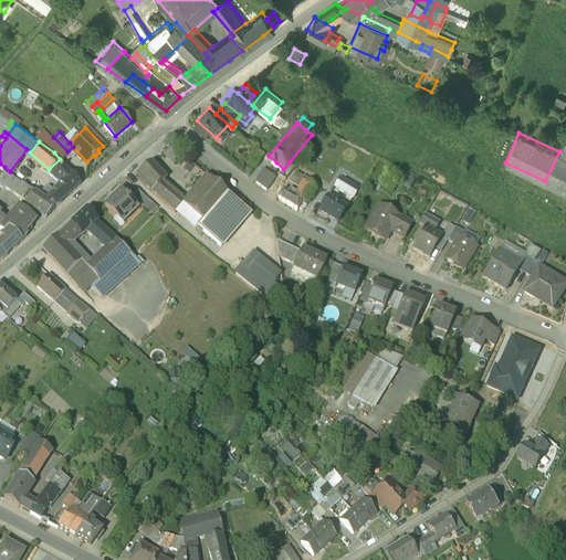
[(173,141),(163,150),(175,160),(184,150),(173,141)]
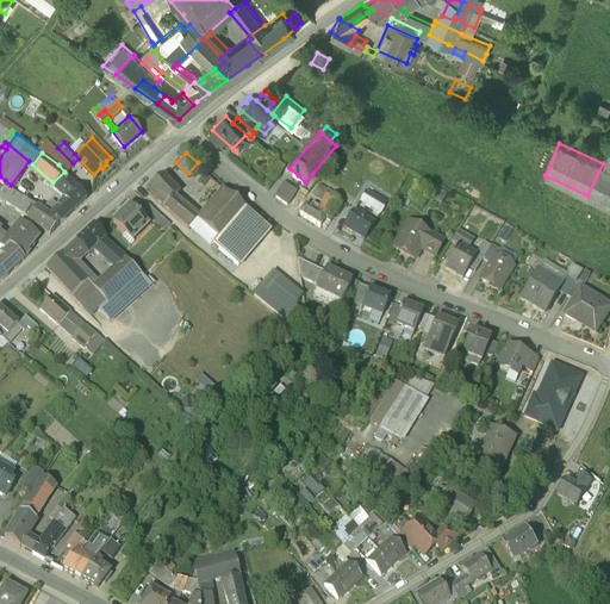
[(278,157),(269,170),(275,175),(284,162),(278,159),(278,157)]
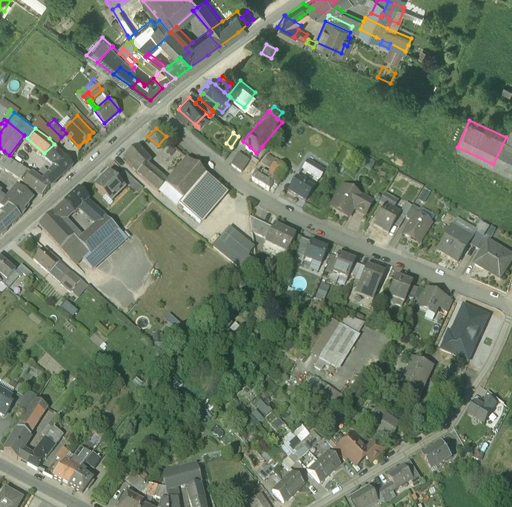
[(511,139),(506,137),(493,164),(511,172),(511,139)]
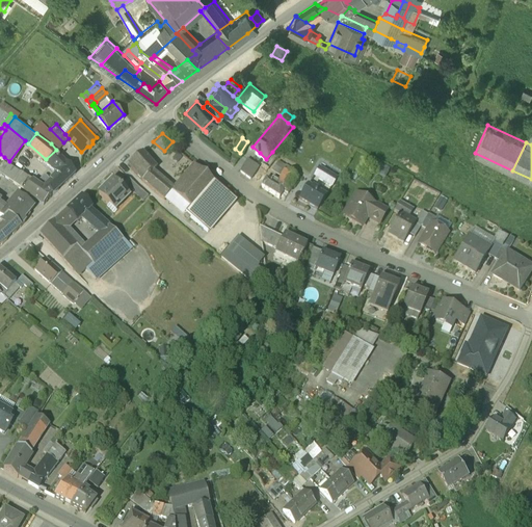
[(75,169),(56,150),(46,159),(49,161),(55,167),(54,168),(56,170),(64,179),(75,169)]
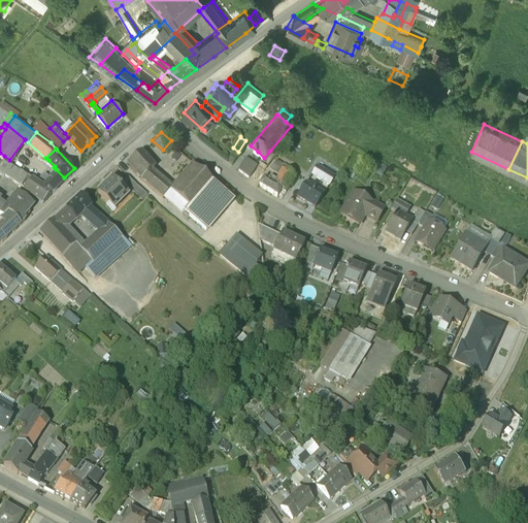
[(155,164),(141,149),(128,160),(141,175),(151,168),(155,164)]
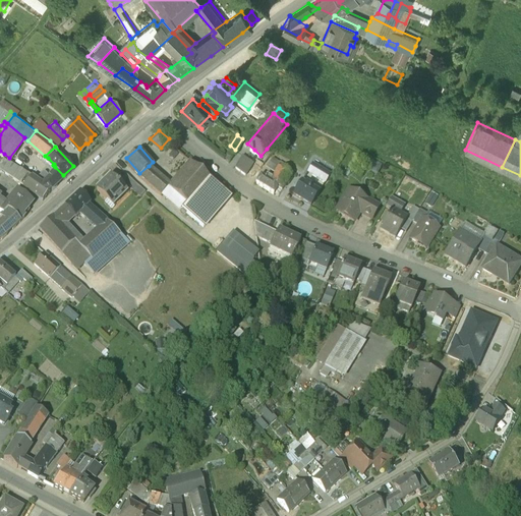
[(267,149),(261,156),(254,150),(251,154),(256,156),(264,161),(270,151),(267,149)]
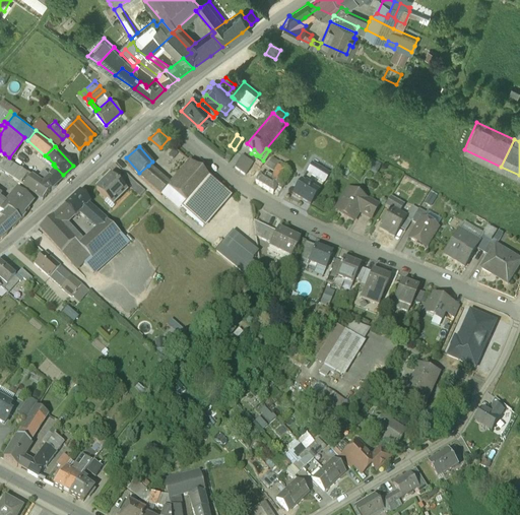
[(249,156),(242,151),(240,153),(241,154),(235,163),(246,171),(253,159),(249,156)]
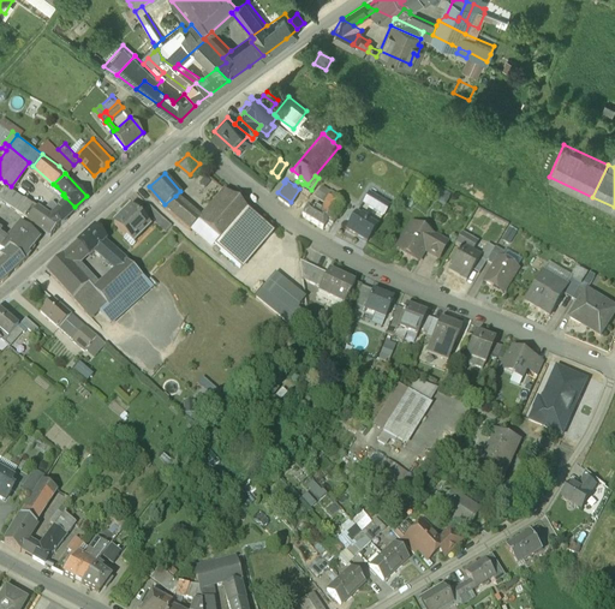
[(11,186),(5,181),(0,187),(0,195),(3,196),(11,186)]
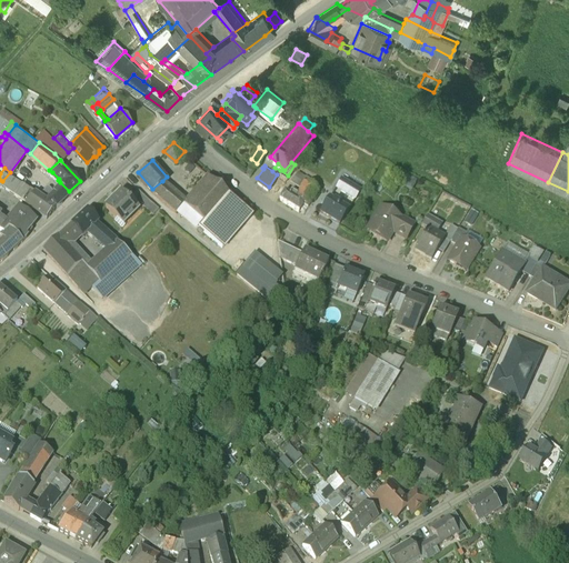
[(308,173),(299,169),(291,178),(301,184),(305,179),(308,173)]
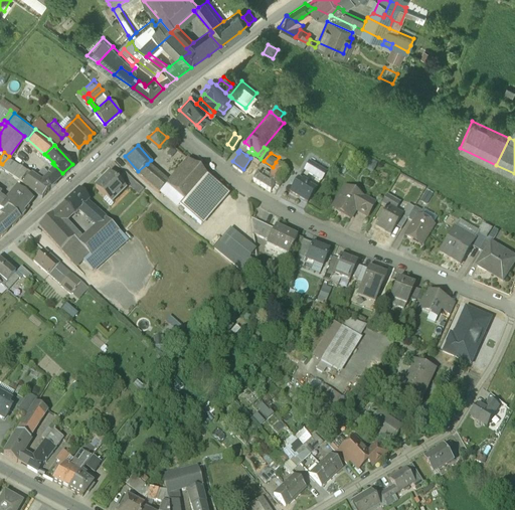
[(9,156),(2,164),(13,172),(20,163),(9,156)]
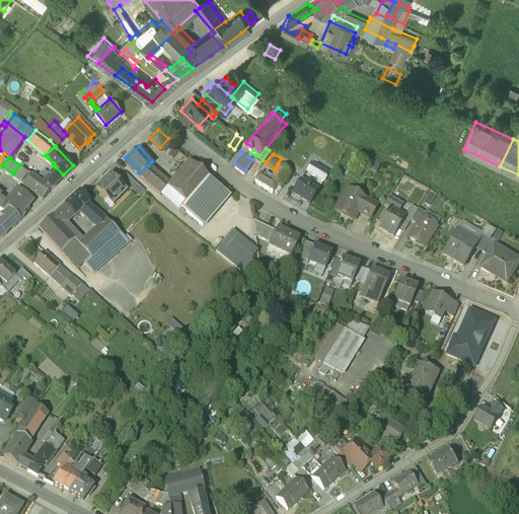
[(376,163),(365,157),(362,162),(373,168),(376,163)]
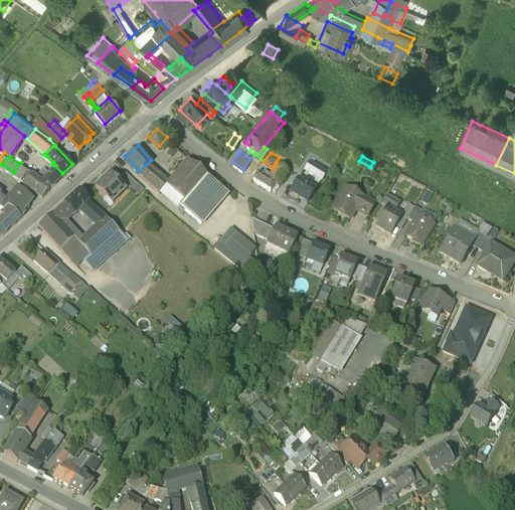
[(290,164),(279,157),(276,162),(287,169),(290,164)]
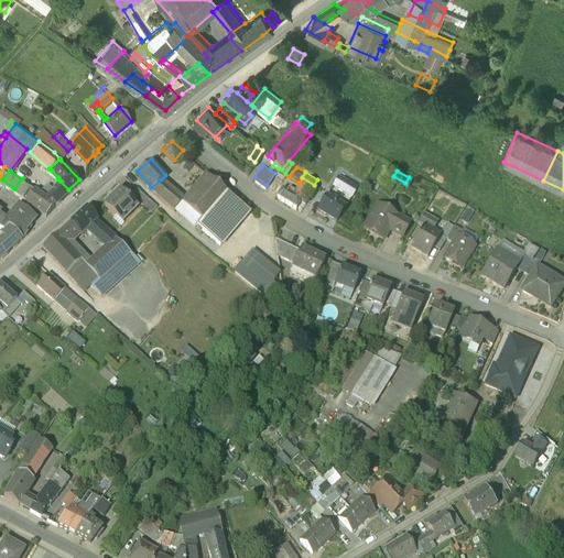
[(357,185),(338,174),(334,182),(353,194),(357,185)]
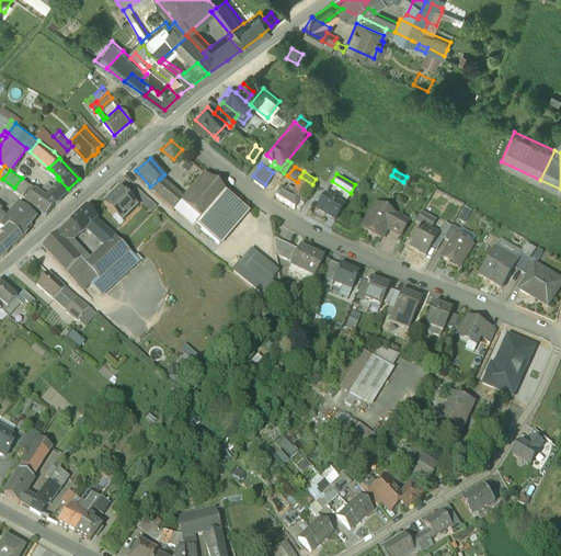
[(210,174),(186,203),(201,215),(224,186),(210,174)]
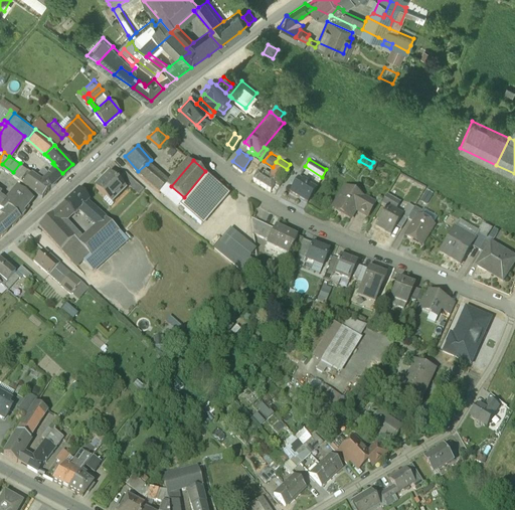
[(287,169),(276,162),(273,167),(270,173),(268,176),(277,181),(279,182),(287,169)]
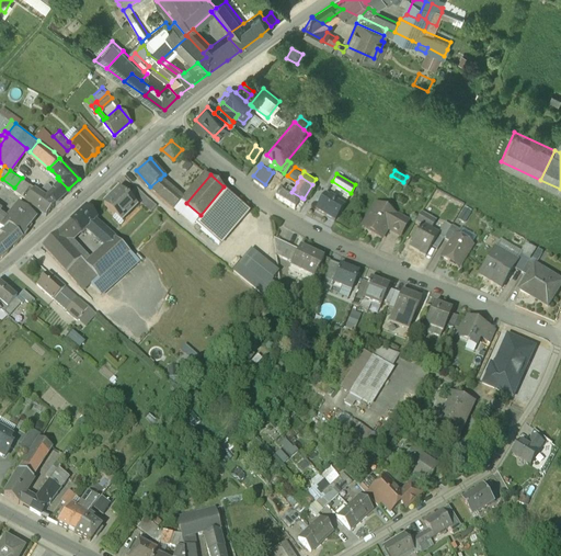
[(33,185),(22,178),(14,188),(21,193),(25,196),(33,185)]
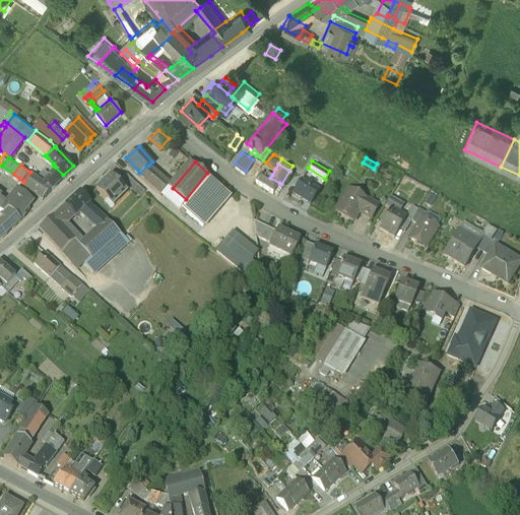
[(168,183),(148,166),(139,173),(160,192),(168,183)]
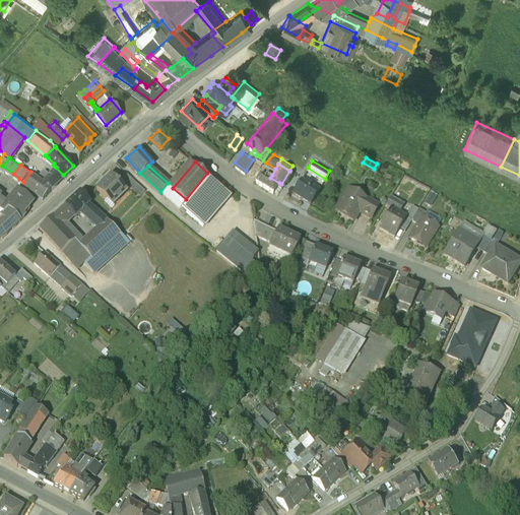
[(55,167),(42,180),(52,186),(63,175),(55,167)]
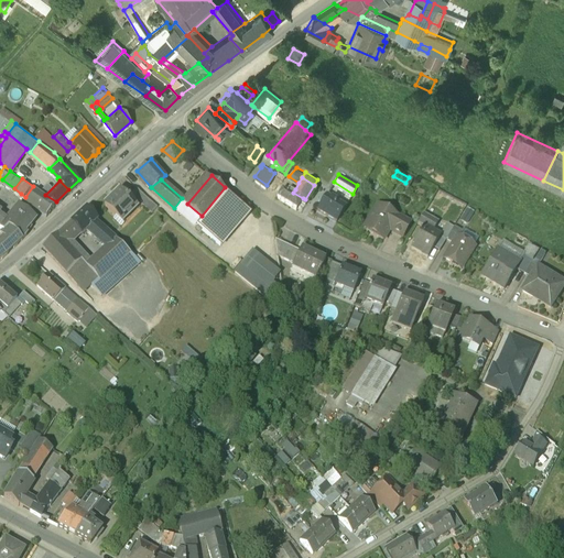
[(145,194),(137,184),(131,189),(141,200),(152,210),(158,204),(145,194)]
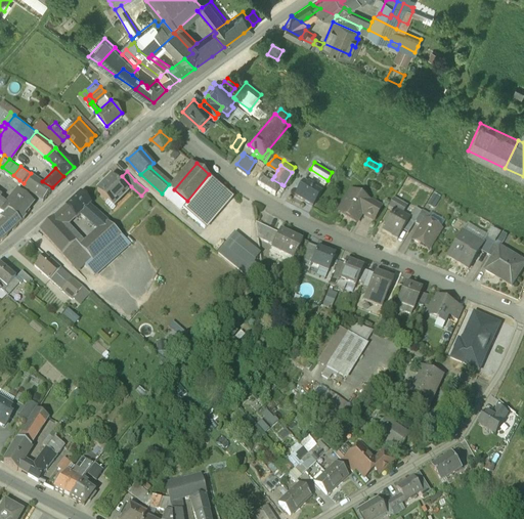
[(274,176),(268,172),(266,175),(262,172),(257,179),(260,181),(277,191),(281,184),(272,179),(274,176)]
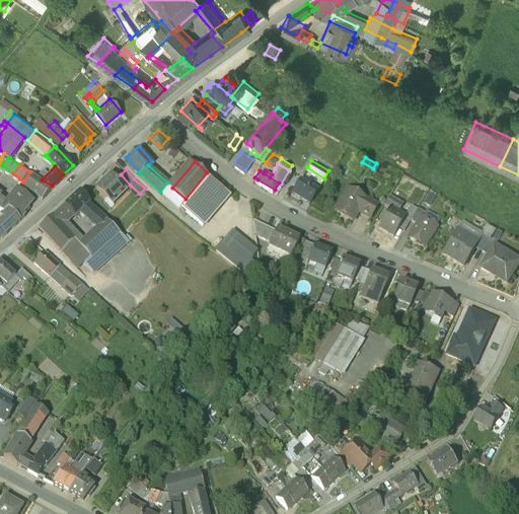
[(42,179),(30,171),(23,181),(43,196),(52,186),(42,179)]
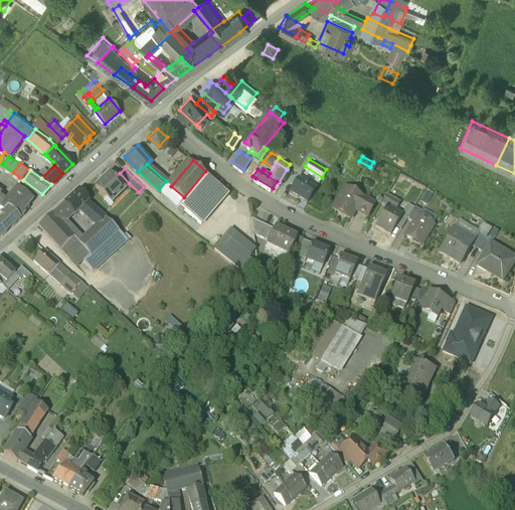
[(120,173),(116,177),(109,170),(102,177),(103,178),(97,183),(96,183),(110,197),(122,185),(125,188),(129,183),(120,173)]
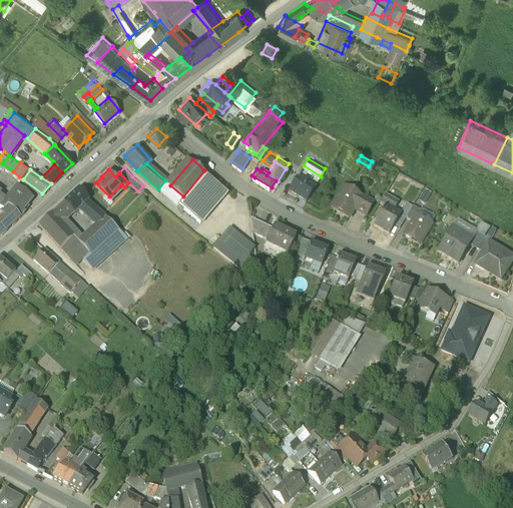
[(227,189),(204,170),(183,196),(178,201),(200,220),(227,189)]
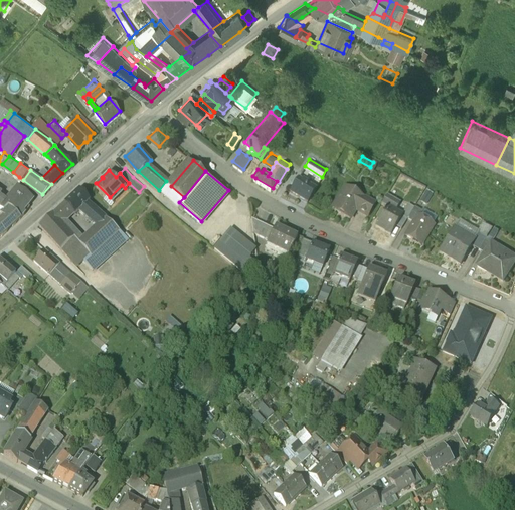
[(316,186),(299,175),(290,189),(307,199),(316,186)]
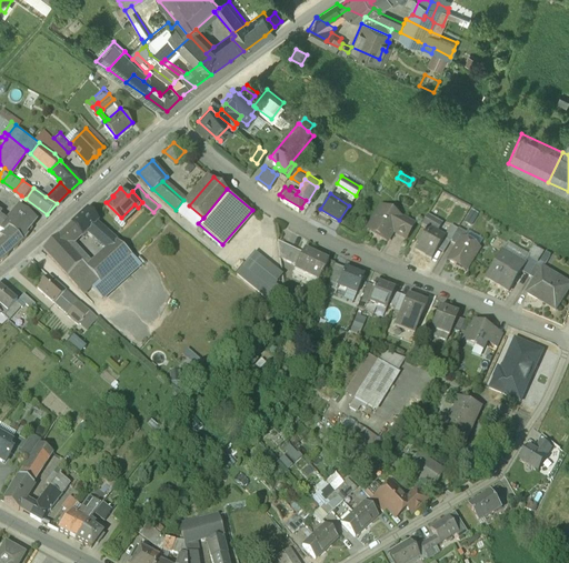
[(36,215),(19,202),(6,217),(0,212),(0,227),(2,229),(3,229),(8,224),(13,229),(22,238),(28,231),(26,229),(36,215)]
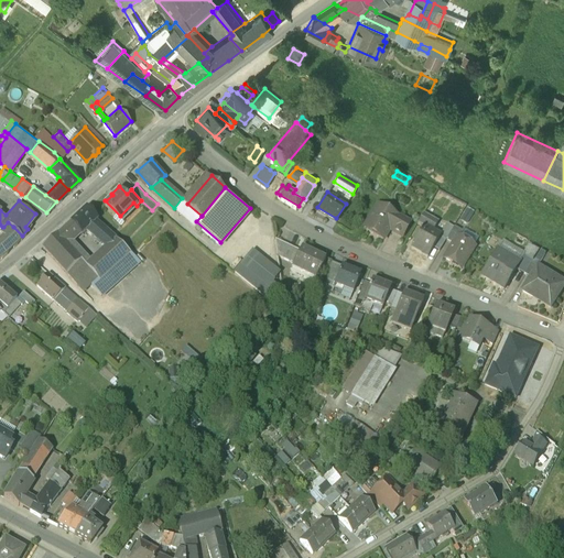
[(394,215),(377,205),(380,201),(379,200),(365,223),(366,225),(366,223),(383,233),(382,234),(383,236),(389,226),(398,212),(397,211),(394,215)]
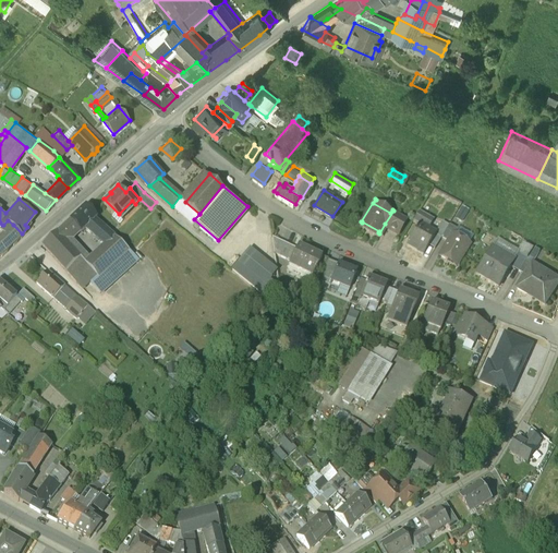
[(460,201),(455,214),(464,217),(469,204),(460,201)]
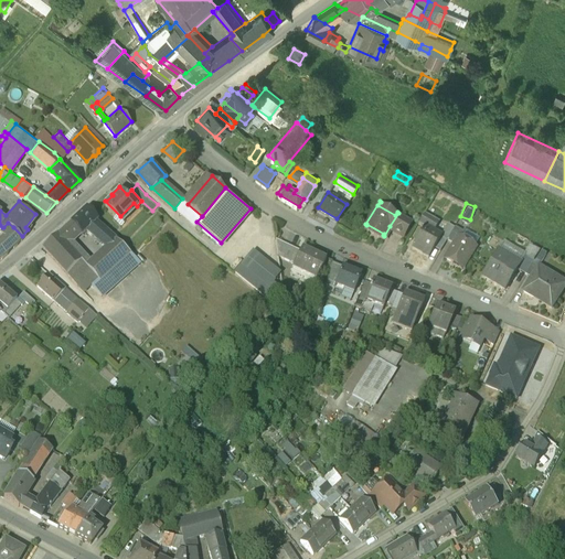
[(98,216),(86,204),(71,218),(78,227),(82,230),(87,226),(95,218),(98,216)]
